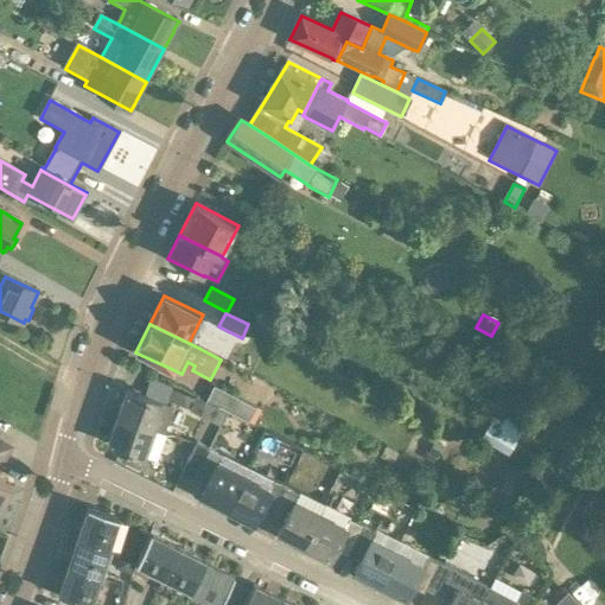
[(215,388),(209,402),(250,422),(256,408),(215,388)]
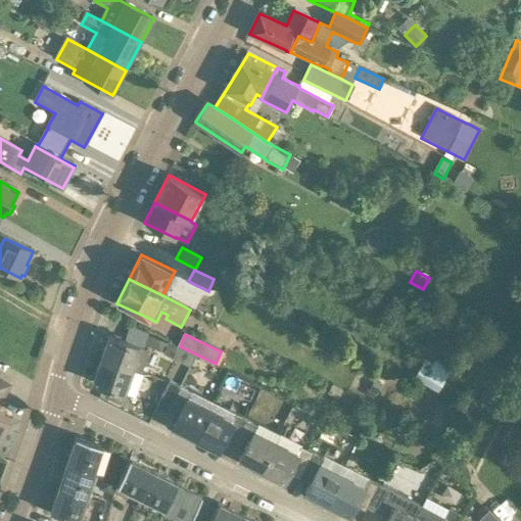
[(109,336),(101,360),(134,372),(142,347),(109,336)]
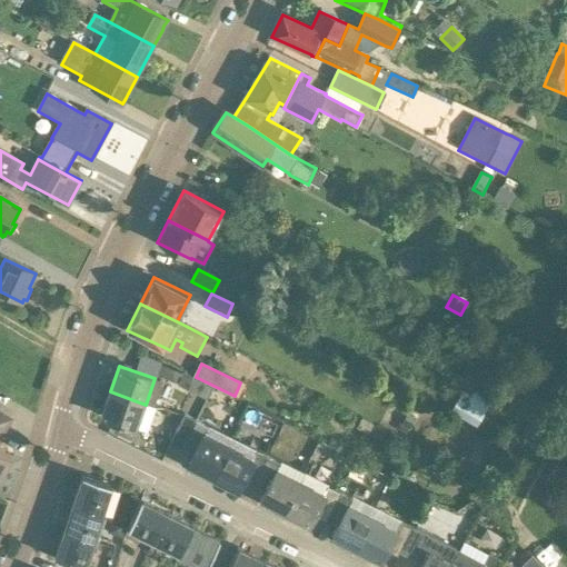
[(185,374),(178,386),(208,400),(214,388),(185,374)]
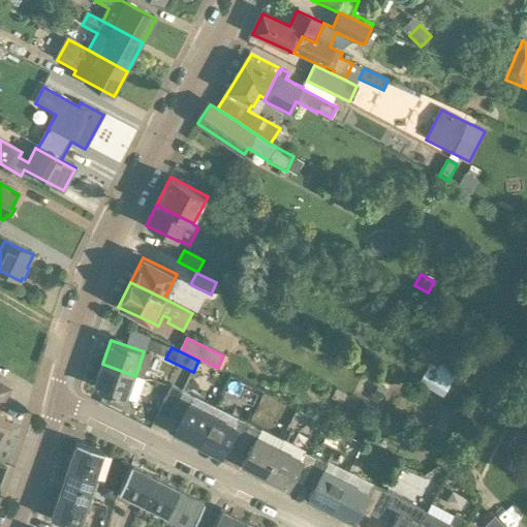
[(445,395),(460,367),(436,354),(422,382),(445,395)]
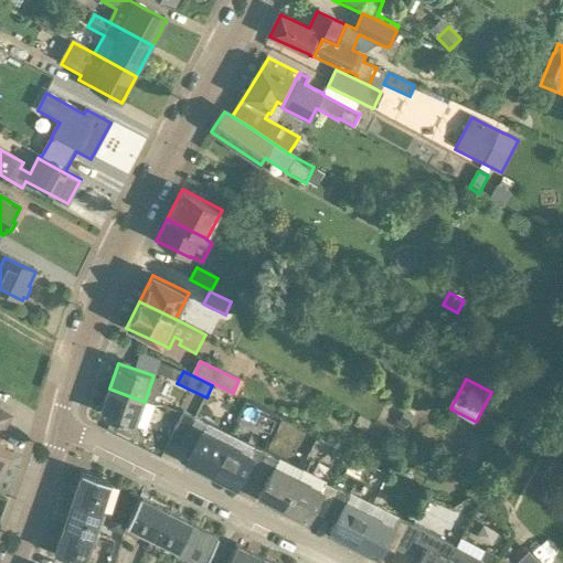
[(109,389),(101,415),(136,427),(145,402),(109,389)]
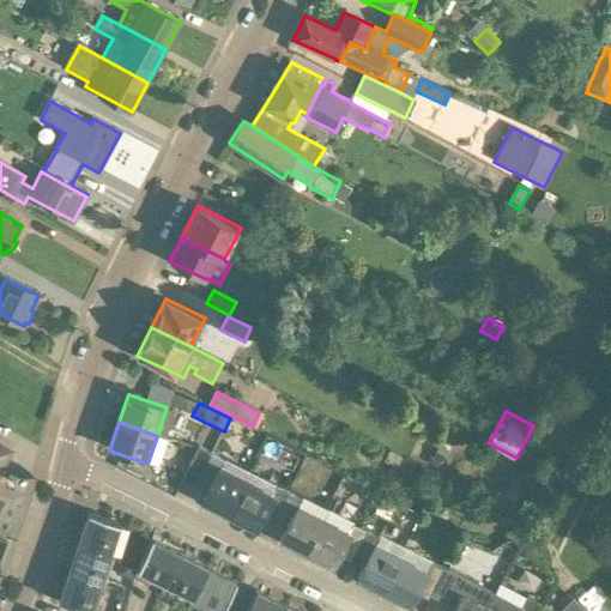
[(0,518),(13,496),(0,487),(0,478),(17,452),(0,441),(0,518)]
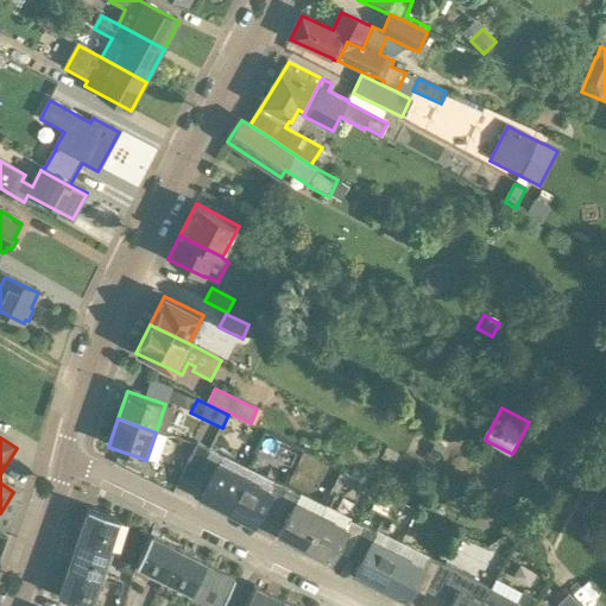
[(195,481),(209,449),(197,443),(182,475),(195,481)]
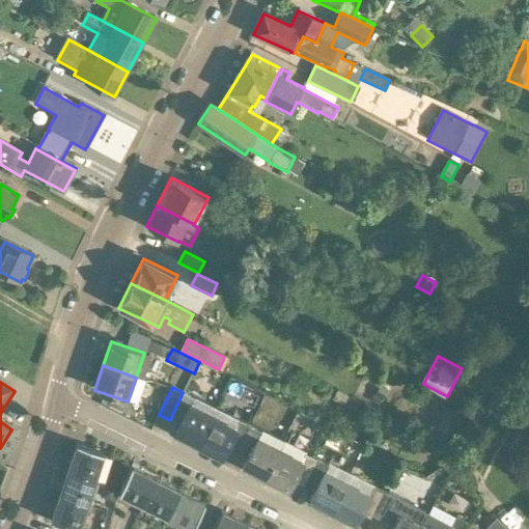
[(381,387),(372,402),(381,407),(389,391),(381,387)]
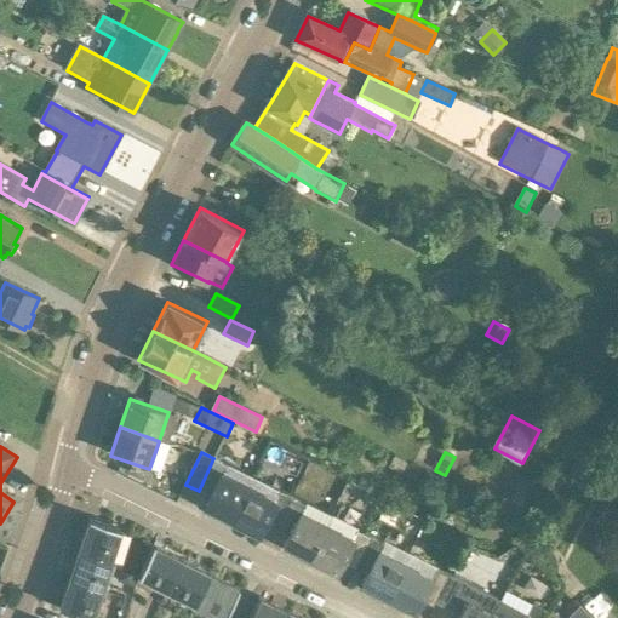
[(251,482),(252,478),(213,458),(199,491),(210,497),(205,508),(232,521),(251,482)]
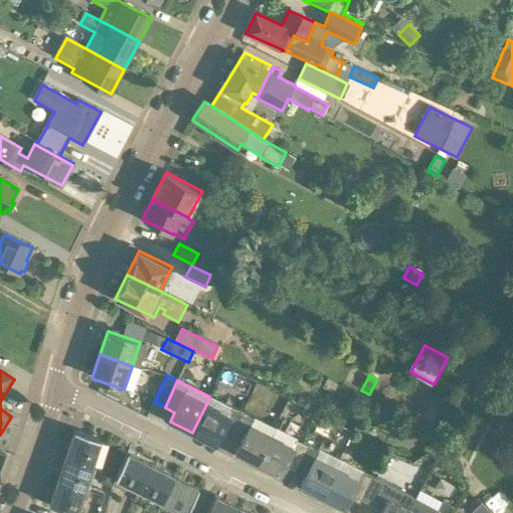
[(229,440),(242,412),(209,396),(208,400),(192,433),(214,444),(219,435),(229,440)]
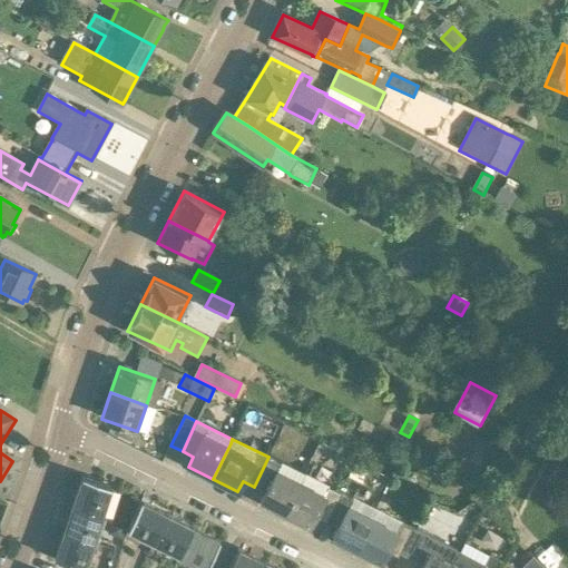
[(387,450),(380,462),(388,466),(394,454),(387,450)]
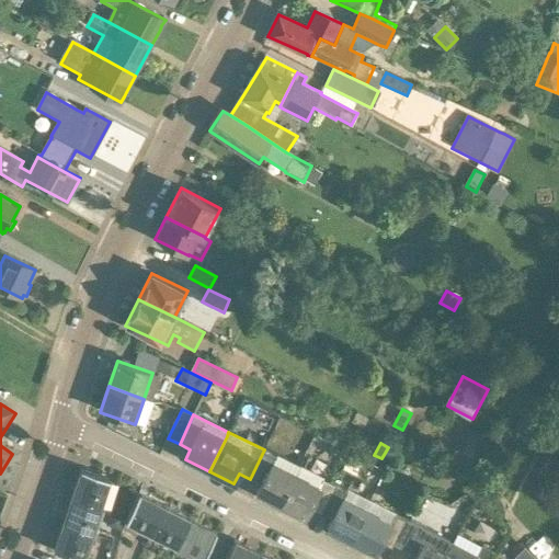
[(264,449),(250,479),(261,485),(255,494),(282,506),(298,474),(300,468),(277,456),(264,449)]
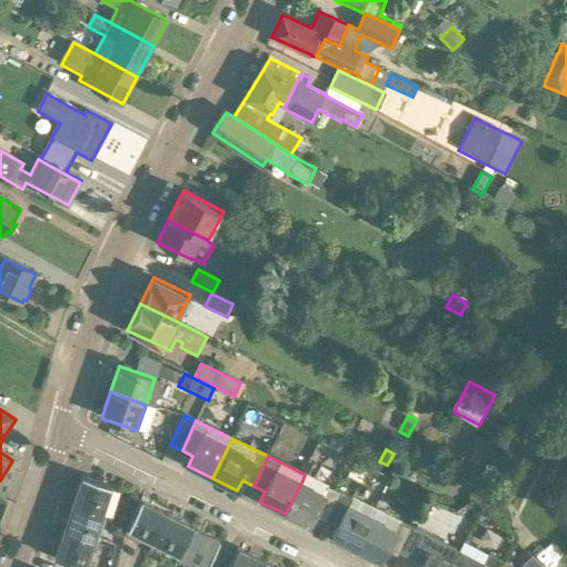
[(302,480),(286,514),(309,526),(315,516),(326,521),(341,493),(328,486),(305,475),(302,480)]
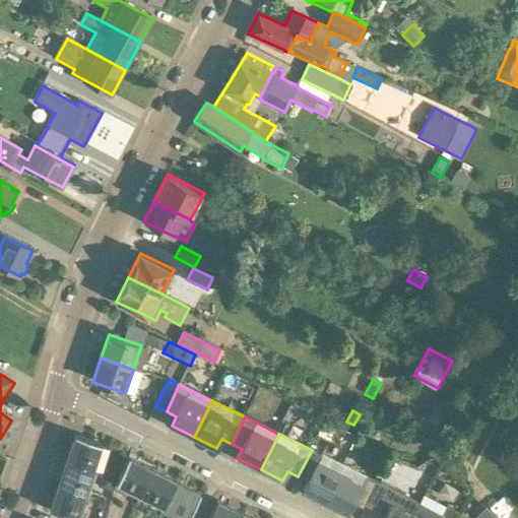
[(76,436),(68,461),(93,470),(102,445),(76,436)]
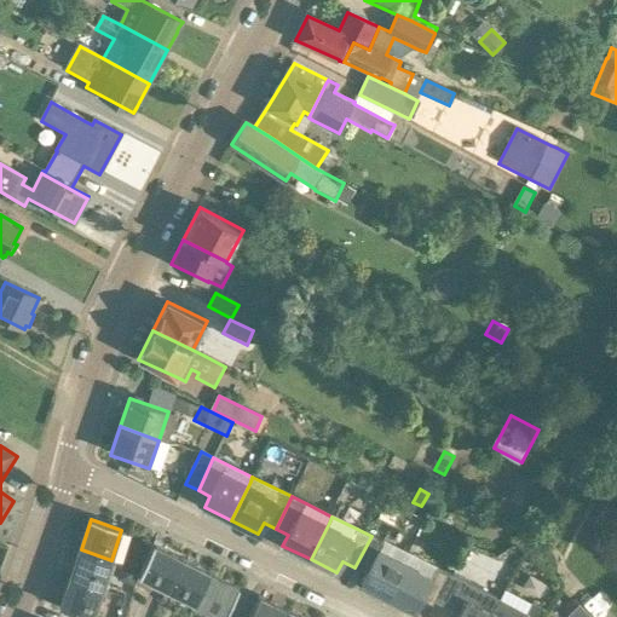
[(388,598),(410,553),(385,540),(384,542),(372,536),(355,568),(367,574),(361,584),(388,598)]
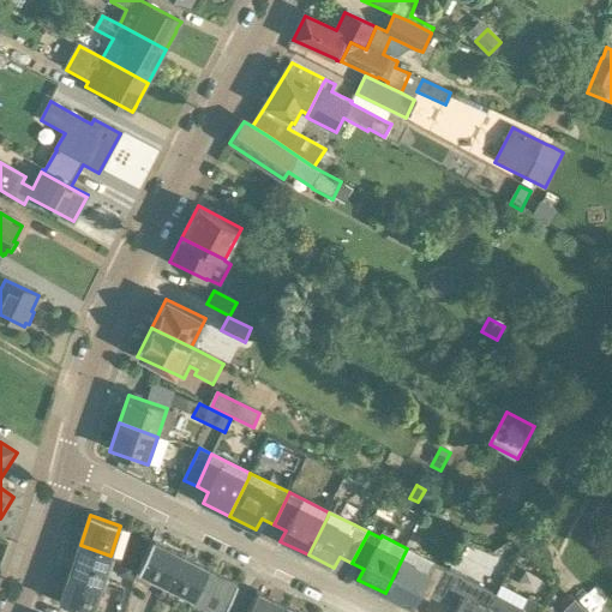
[(154,541),(138,571),(167,586),(181,556),(154,541)]
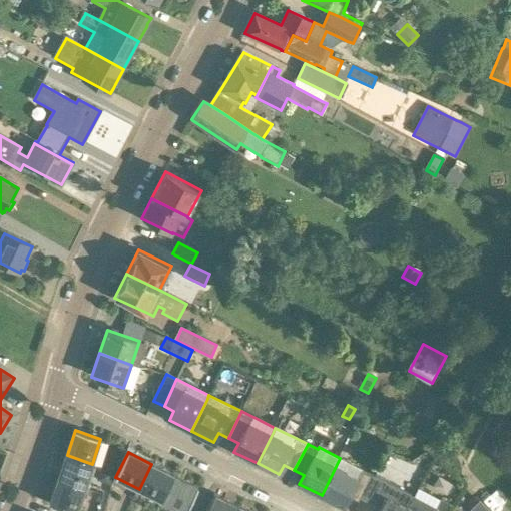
[(67,455),(58,479),(84,488),(92,464),(67,455)]
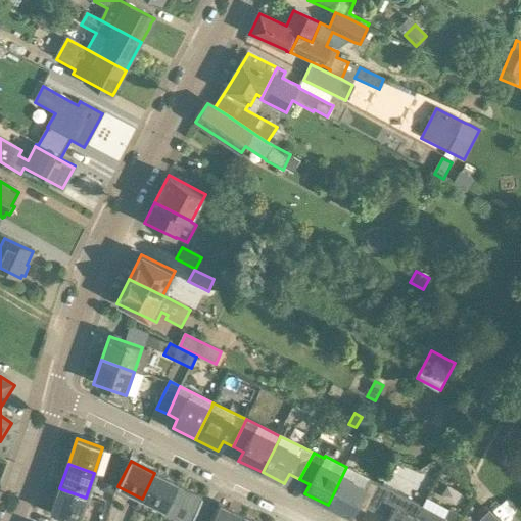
[(346,467),(328,505),(350,516),(354,507),(365,512),(379,484),(369,480),(370,478),(346,467)]
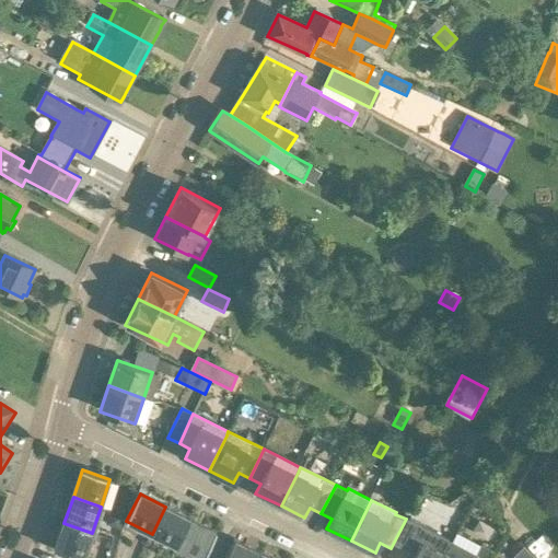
[(165,507),(152,534),(177,546),(190,519),(165,507)]
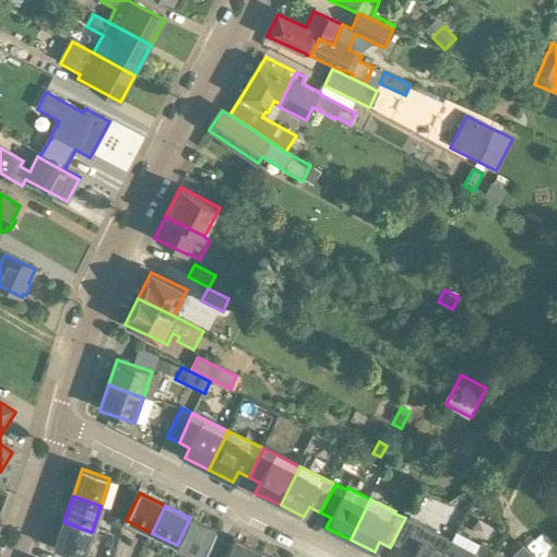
[(190,518),(177,545),(199,556),(204,556),(216,531),(190,518)]
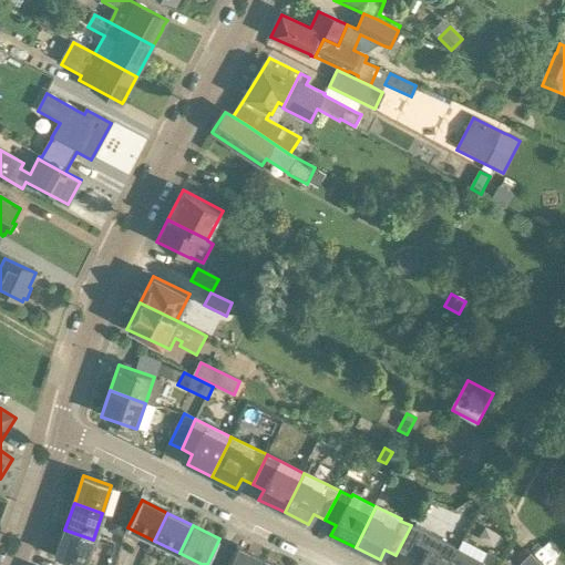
[(411,525),(398,551),(420,563),(419,564),(451,564),(459,550),(458,550),(427,534),(411,525)]
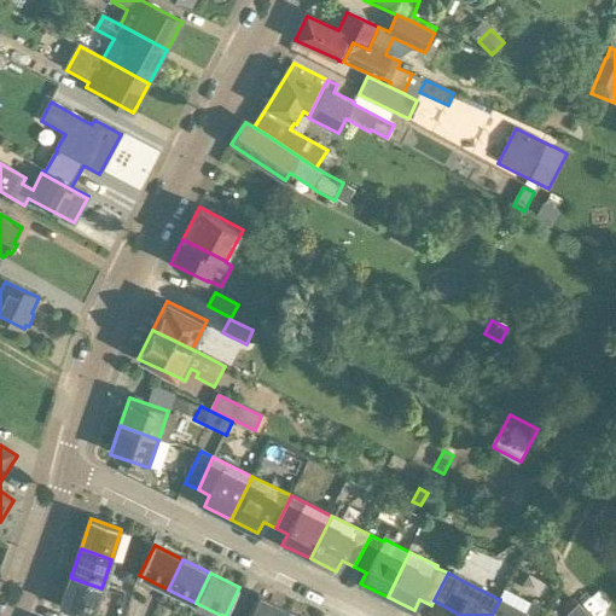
[(92,615),(102,588),(70,577),(59,608),(82,615),(92,615)]
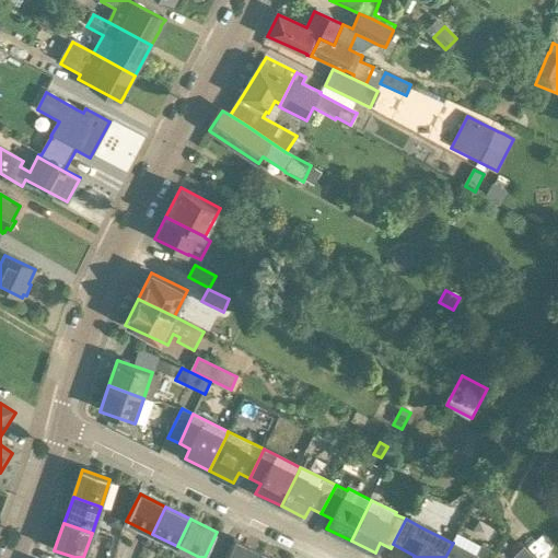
[(124,526),(123,530),(136,537),(138,533),(124,526)]
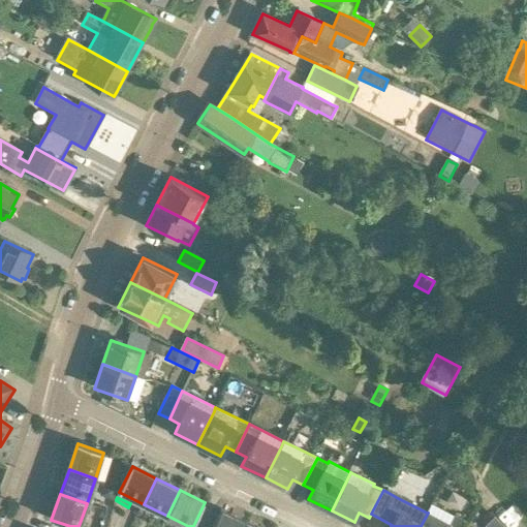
[(222,510),(213,526),(242,526),(245,522),(222,510)]
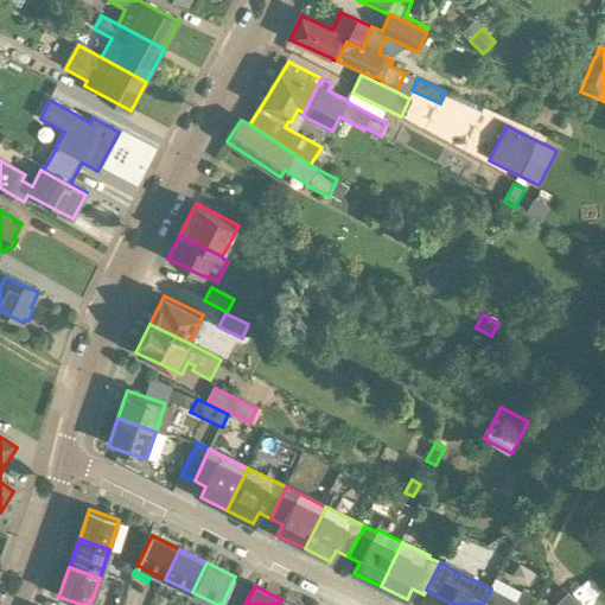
[(532,604),(535,599),(522,592),(517,603),(491,588),(483,604),(532,604)]
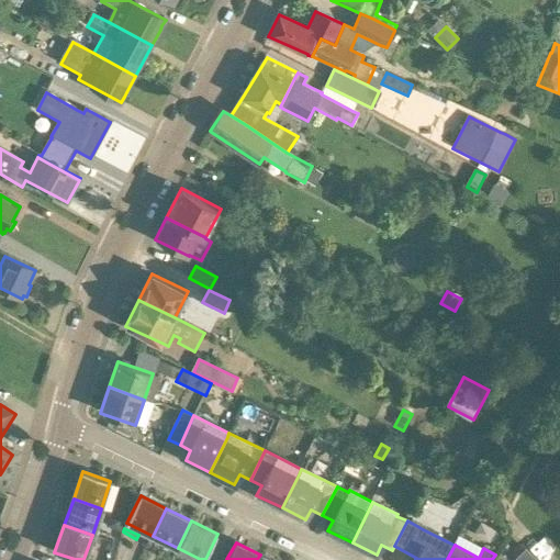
[(537,559),(526,548),(515,559),(537,559)]
